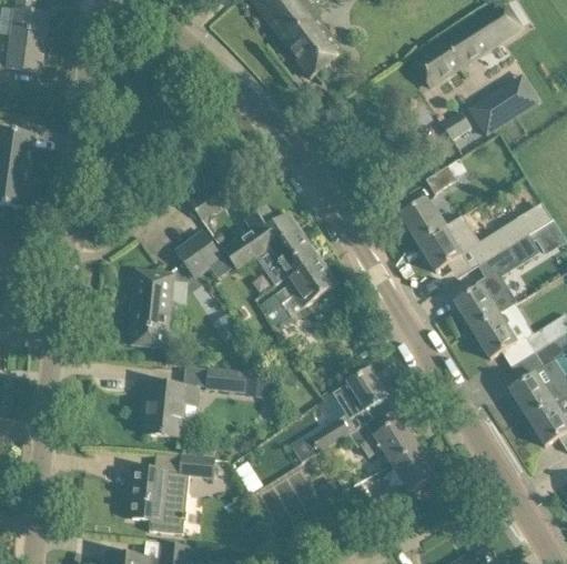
[(0,32),(11,34),(7,66),(40,70),(48,12),(33,10),(34,0),(17,0),(16,8),(1,6),(0,13),(0,32)]
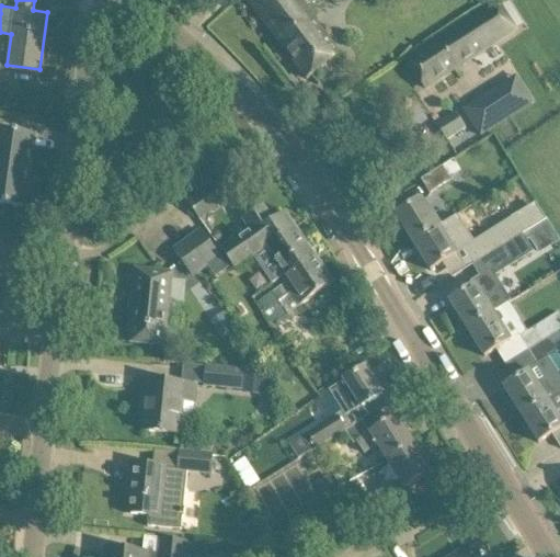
[(248,0),(306,76),(340,50),(327,33),(309,11),(311,10),(305,3),(309,0),(248,0)]
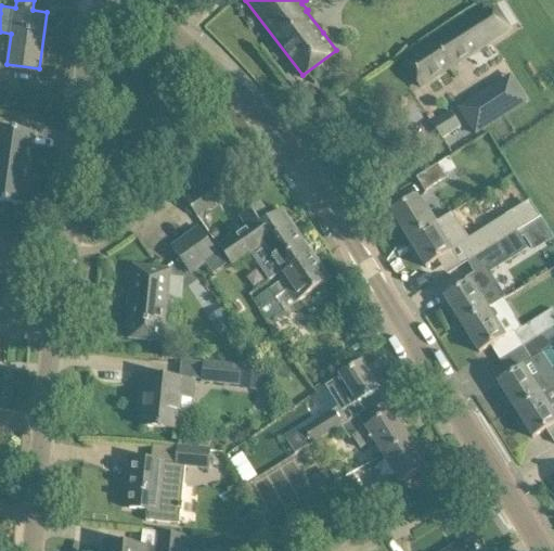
[(402,58),(420,85),(438,73),(509,27),(491,0),(421,46),(402,58)]
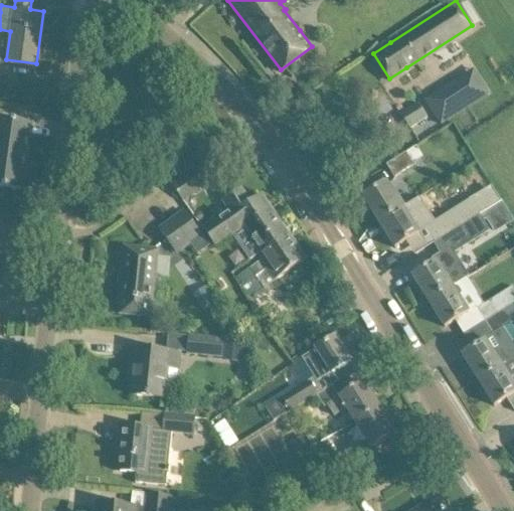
[(459,75),(425,98),(441,121),(474,99),(459,75)]
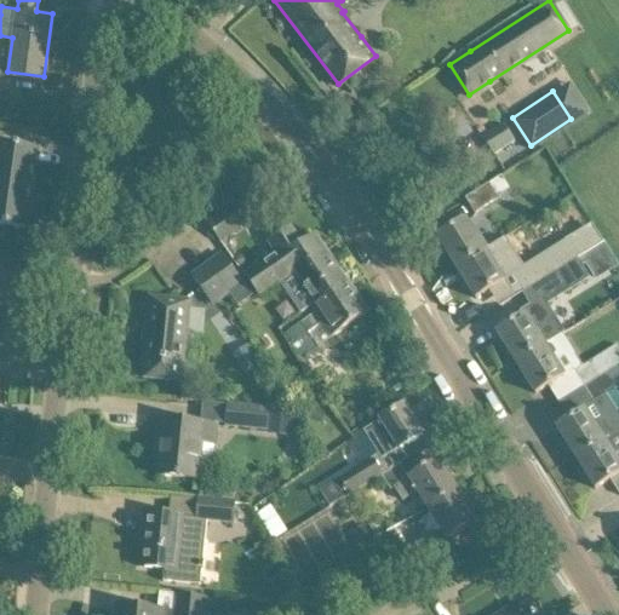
[(496,124),(482,133),(493,150),(514,138),(503,120),(496,124)]
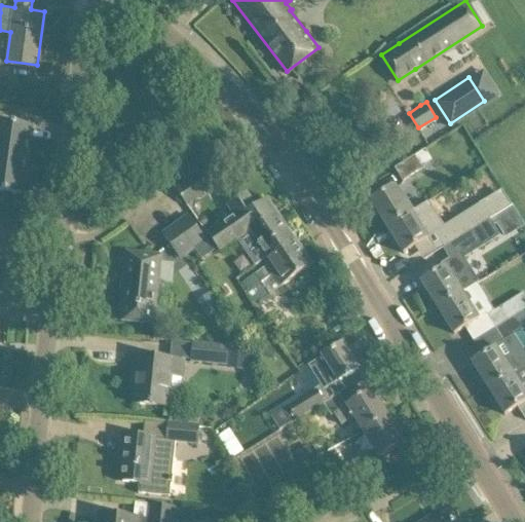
[(0,188),(20,191),(29,122),(0,118),(0,188)]
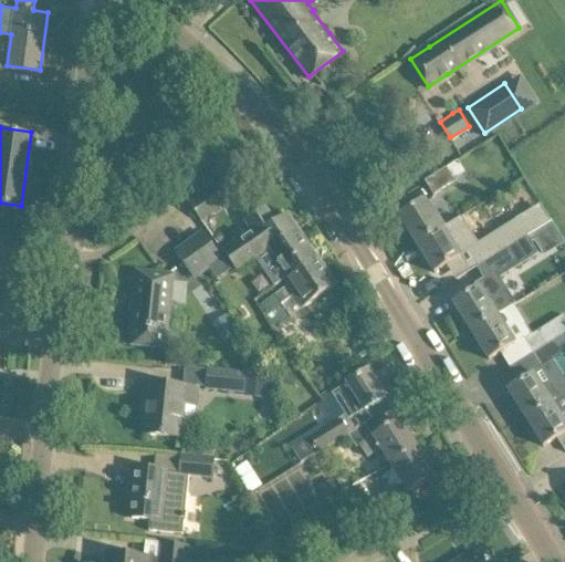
[(422,178),(431,191),(452,178),(443,165),(422,178)]
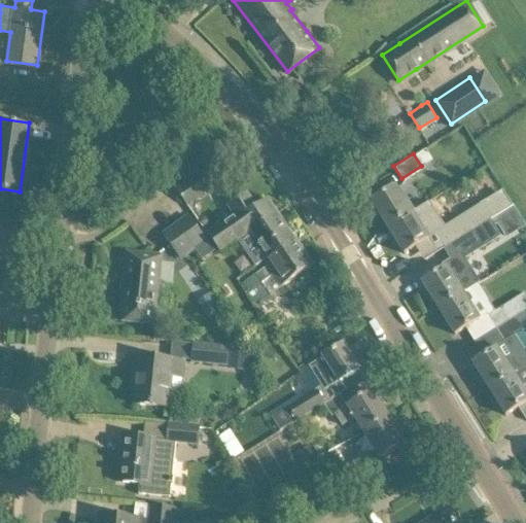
[(201,170),(175,187),(185,202),(211,184),(201,170)]
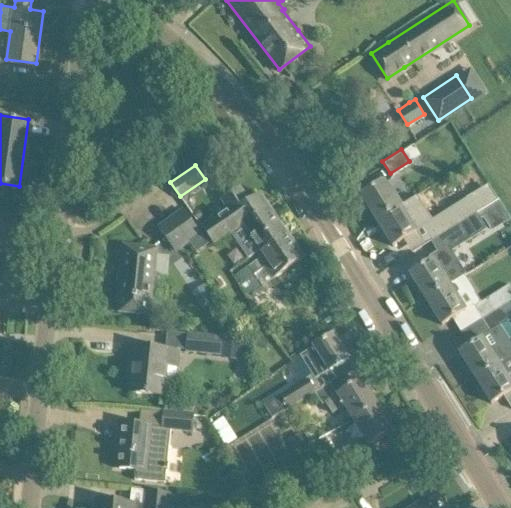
[(360,193),(376,218),(399,203),(394,195),(384,178),(360,193)]
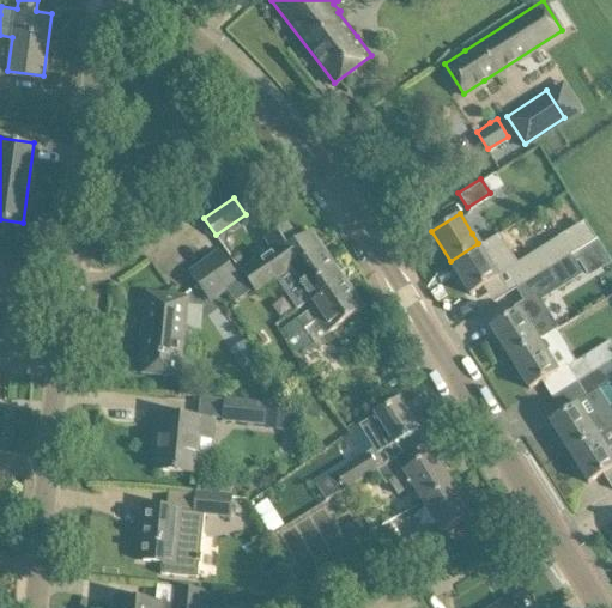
[(286,223),(266,236),(273,247),(241,269),(254,290),(276,274),(288,266),(289,267),(321,244),(311,230),(297,238),(286,223)]
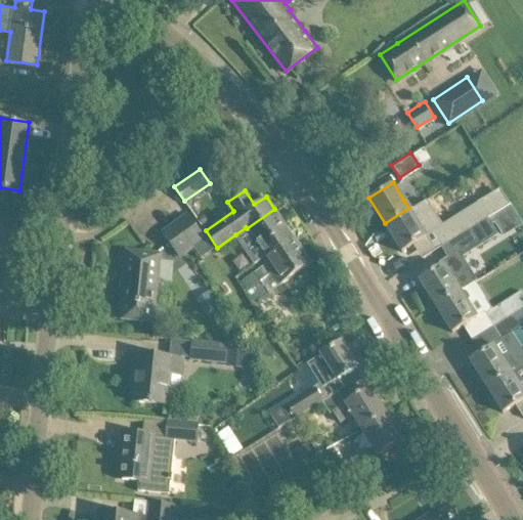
[(408,208),(385,223),(401,250),(425,234),(417,221),(430,213),(422,201),(408,208)]
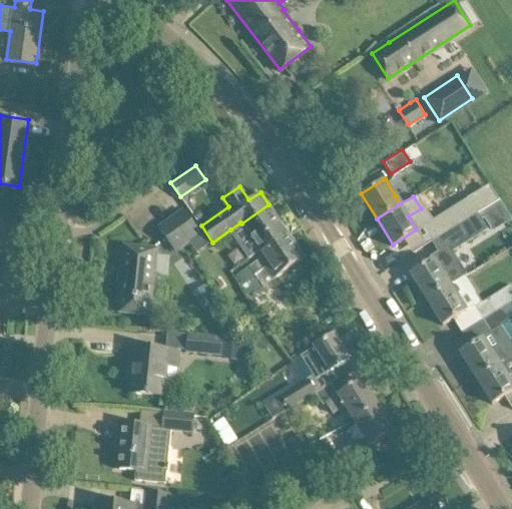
[(511,215),(501,198),(483,209),(495,227),(511,215)]
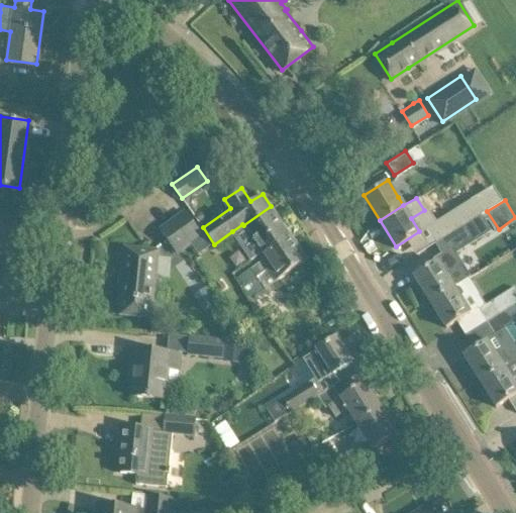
[(261,251),(289,232),(271,206),(243,225),(261,251)]
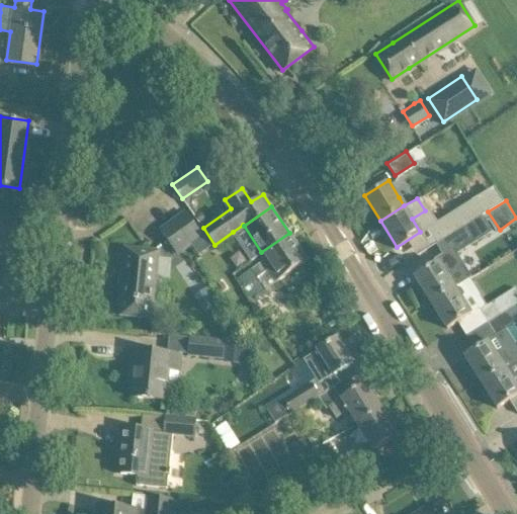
[(160,228),(176,251),(201,233),(185,210),(160,228)]
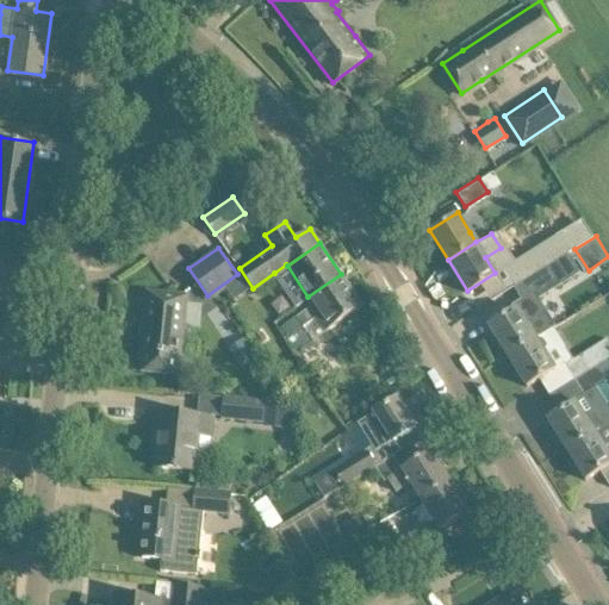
[(488,323),(505,353),(550,325),(551,326),(554,324),(538,297),(579,269),(566,251),(536,270),(536,269),(513,285),(521,298),(513,304),(515,306),(488,323)]
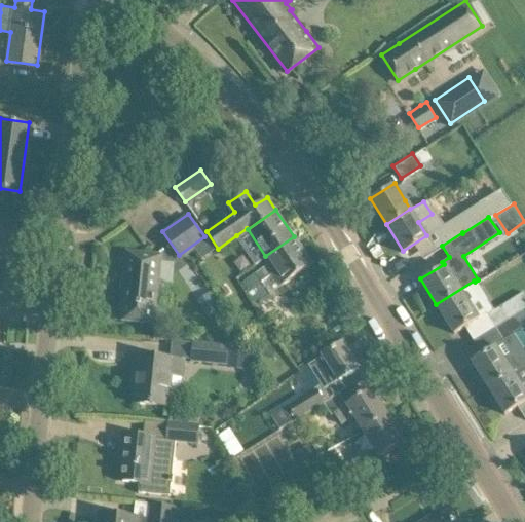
[(435,234),(442,246),(462,232),(455,221),(435,234)]
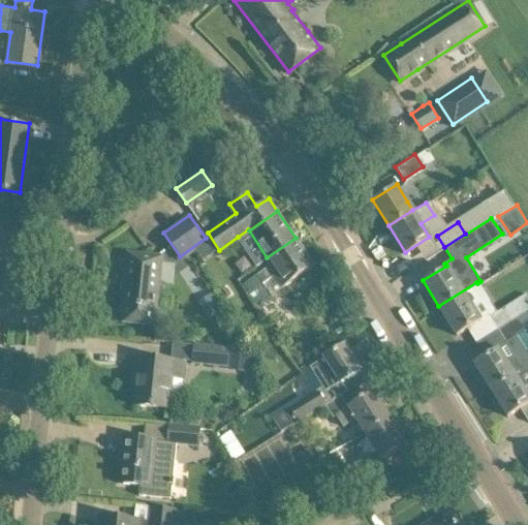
[(0,291),(1,291),(7,251),(11,252),(14,233),(0,230),(0,291)]
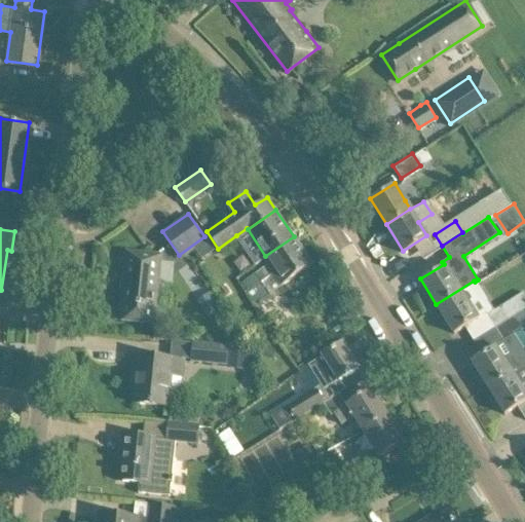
[(273,273),(279,284),(311,262),(294,236),(265,256),(264,255),(262,256),(266,262),(239,281),(254,301),(268,291),(261,281),(273,273)]
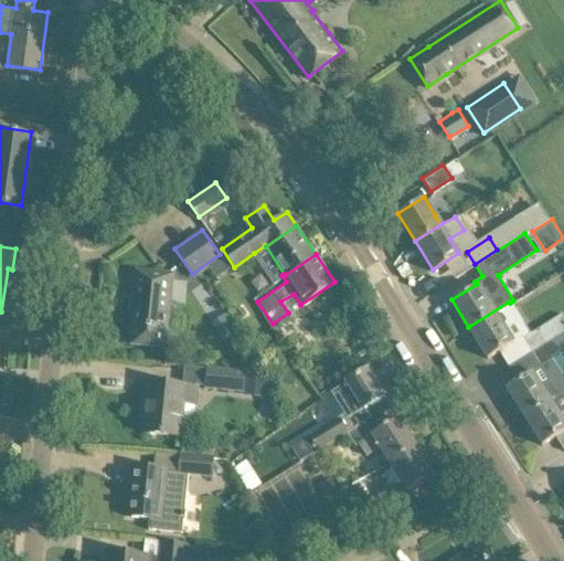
[(129,341),(150,343),(162,345),(170,272),(136,268),(129,341)]
